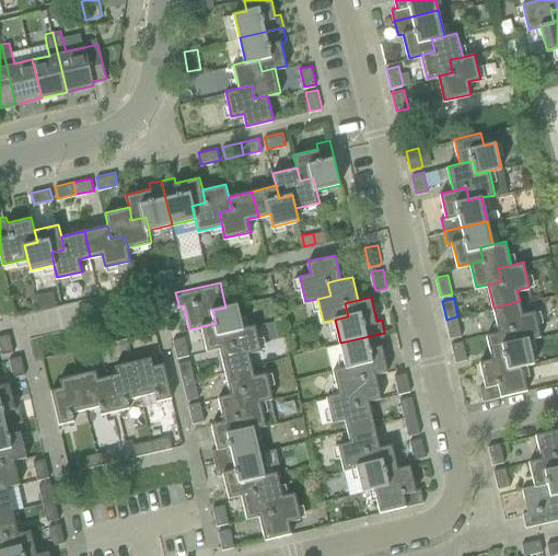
[(493,308),(499,331),(512,328),(515,342),(529,338),(541,336),(535,310),(522,313),(520,301),(493,308)]
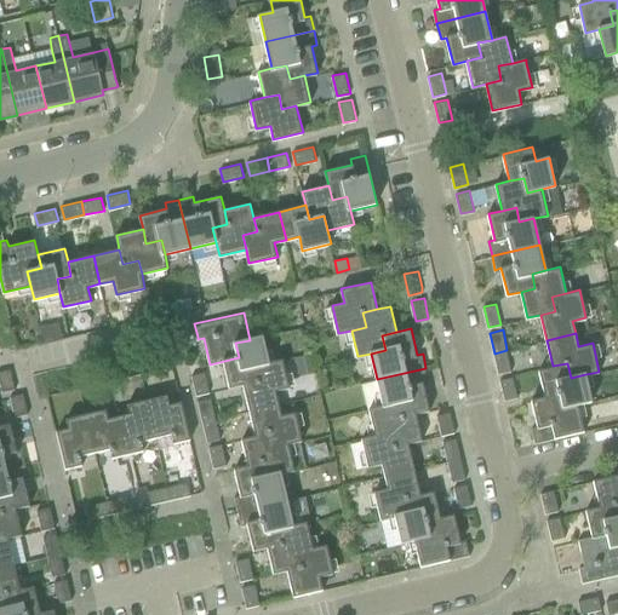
[(230,388),(245,384),(259,380),(256,366),(270,362),(264,337),(250,340),(235,343),(239,357),(224,361),(230,388)]
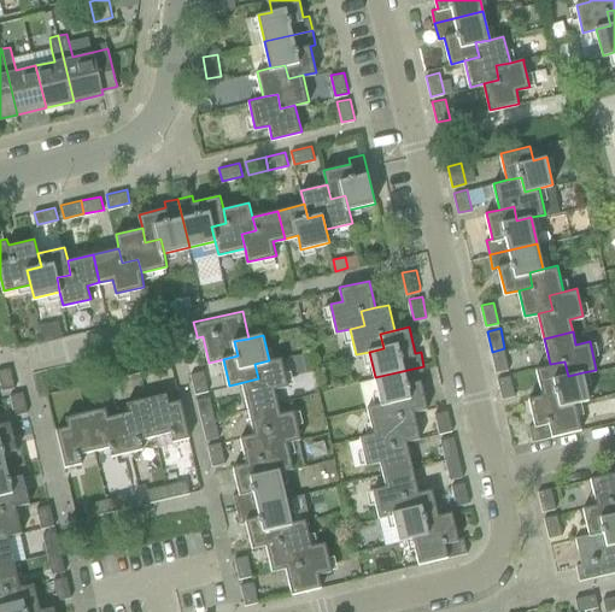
[(496,371),(509,368),(504,348),(492,352),(496,371)]
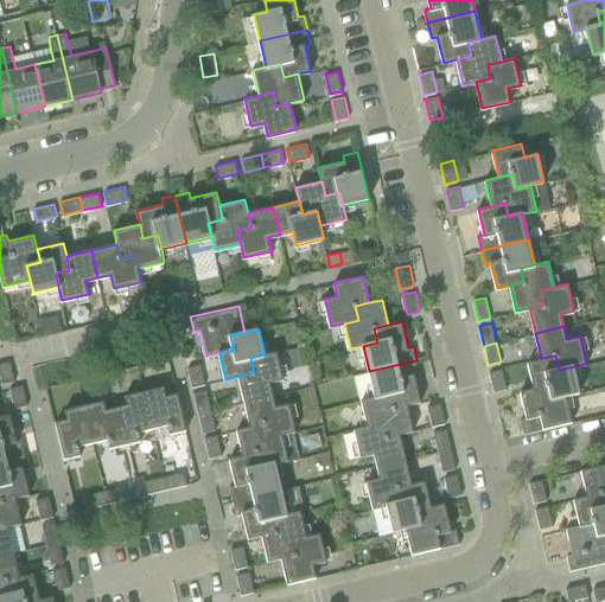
[(240,376),(246,401),(274,394),(271,382),(284,378),(278,351),(265,354),(250,358),(254,372),(240,376)]
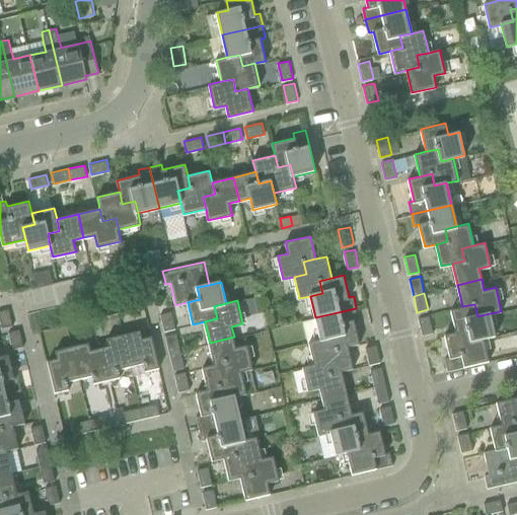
[(451,309),(456,332),(468,328),(471,341),(484,338),(495,336),(490,313),(477,316),(474,304),(462,306),(451,309)]
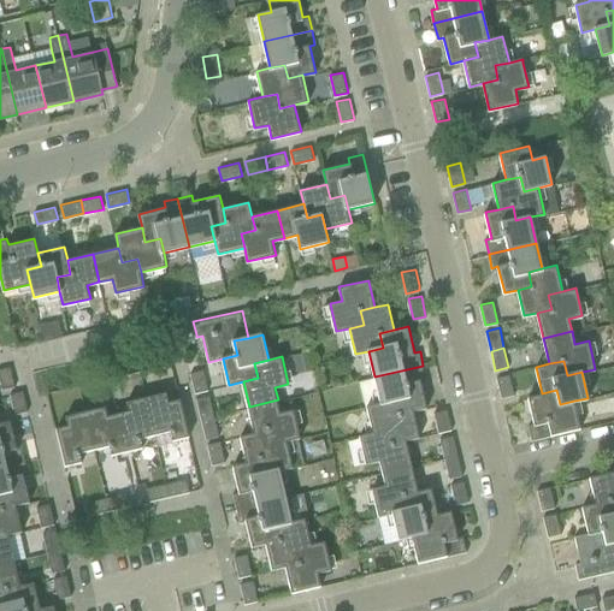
[(16,385),(13,374),(11,365),(0,367),(0,378),(3,389),(16,385)]
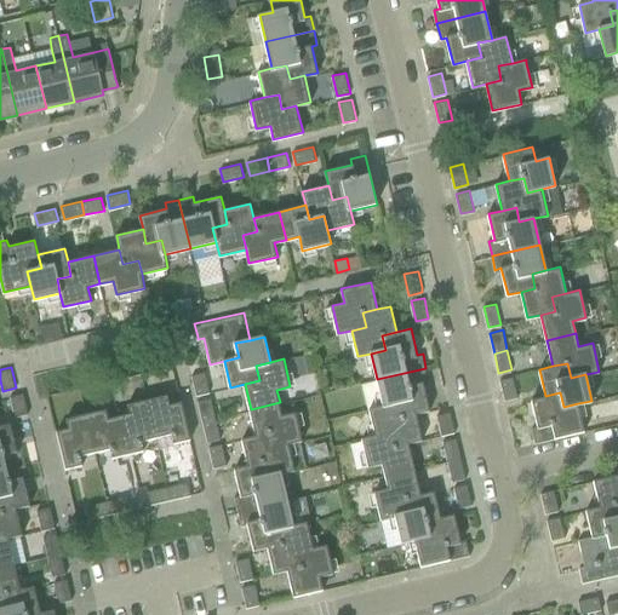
[(377,379),(384,406),(398,402),(401,417),(416,413),(429,411),(423,384),(429,383),(425,368),(377,379)]
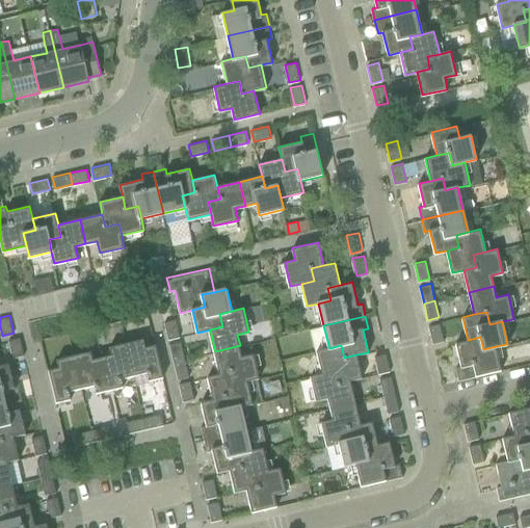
[(168,339),(180,336),(176,318),(164,321),(168,339)]
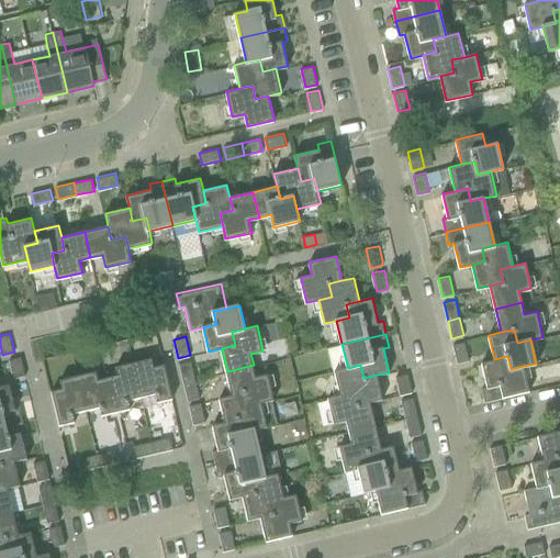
[(458,363),(470,359),(466,341),(454,344),(458,363)]
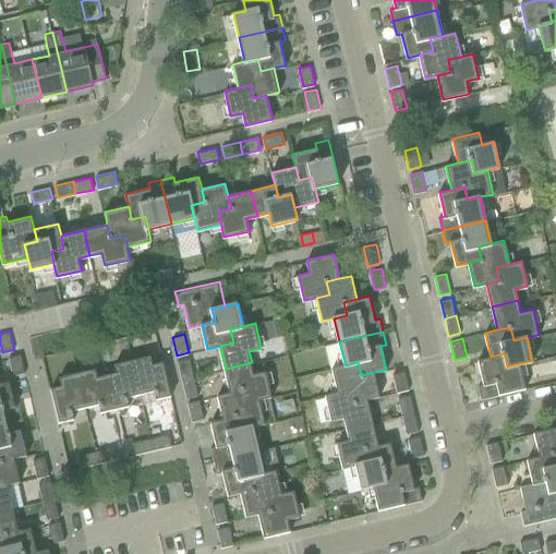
[(25,372),(21,353),(10,356),(14,374),(25,372)]
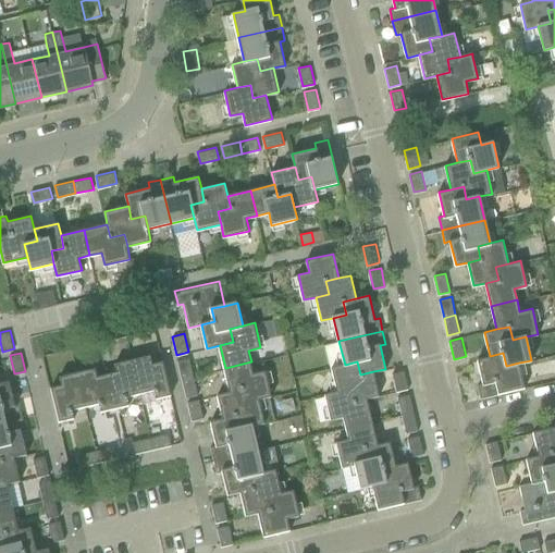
[(490,356),(478,359),(483,382),(478,384),(481,397),(525,388),(519,363),(506,366),(503,353),(490,356)]
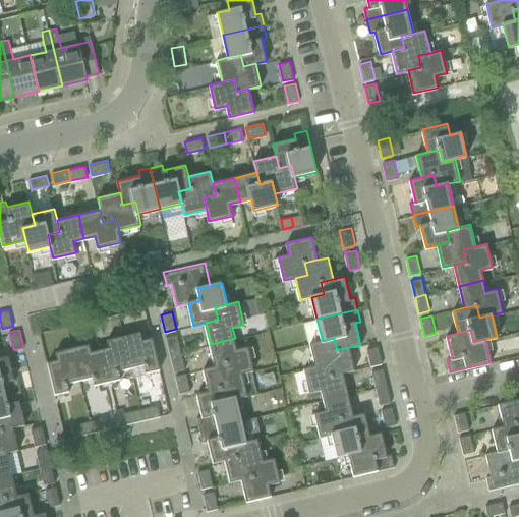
[(145,363),(147,371),(160,368),(153,337),(142,339),(140,332),(125,336),(132,366),(145,363)]
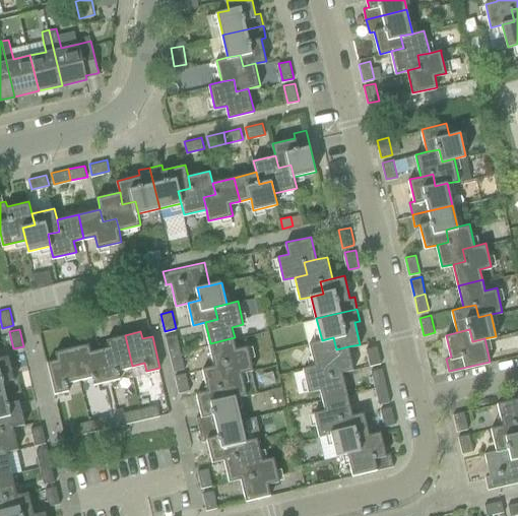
[(181,350),(177,333),(166,336),(170,352),(181,350)]
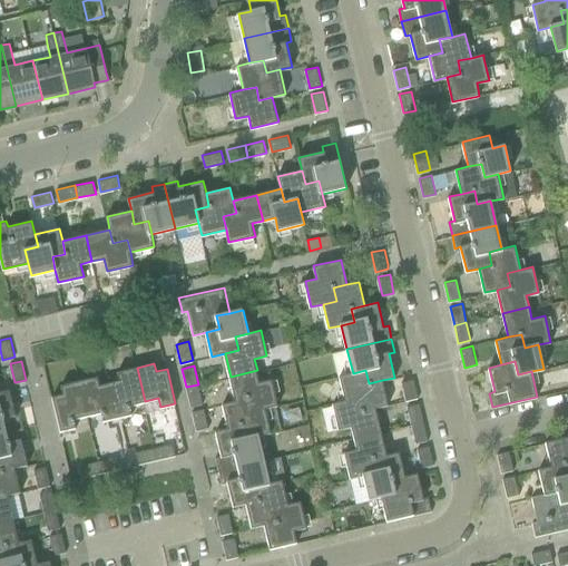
[(120,380),(110,382),(118,417),(133,413),(130,405),(145,401),(137,368),(118,371),(120,380)]
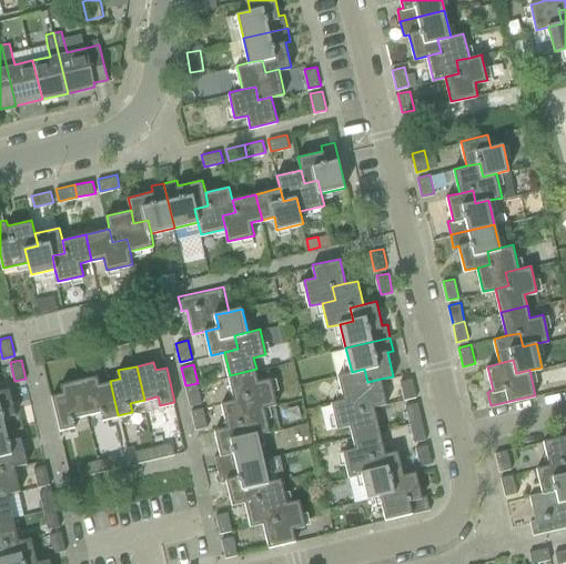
[(230,375),(235,399),(249,395),(252,410),(264,406),(278,403),(271,378),(259,381),(256,369),(230,375)]
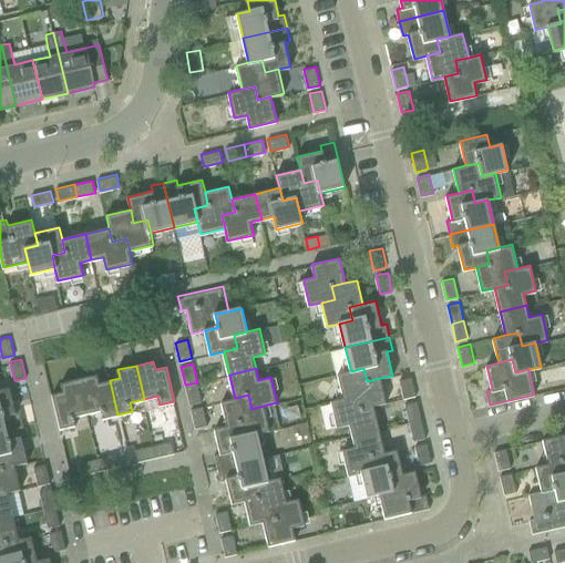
[(338,374),(343,398),(357,395),(360,408),(373,406),(386,402),(380,378),(367,381),(363,368),(351,371),(338,374)]
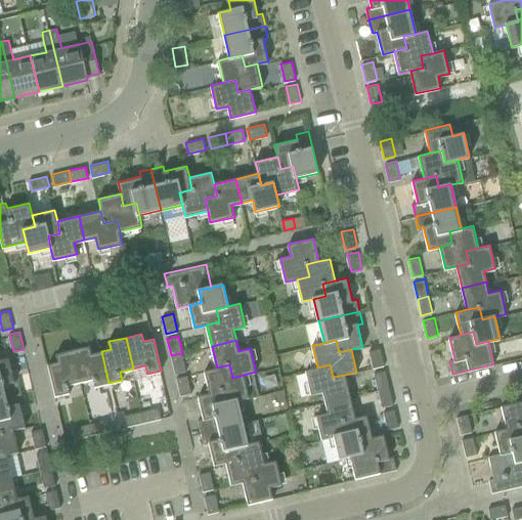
[(90,346),(74,350),(81,381),(94,378),(96,386),(109,383),(101,351),(92,354),(90,346)]
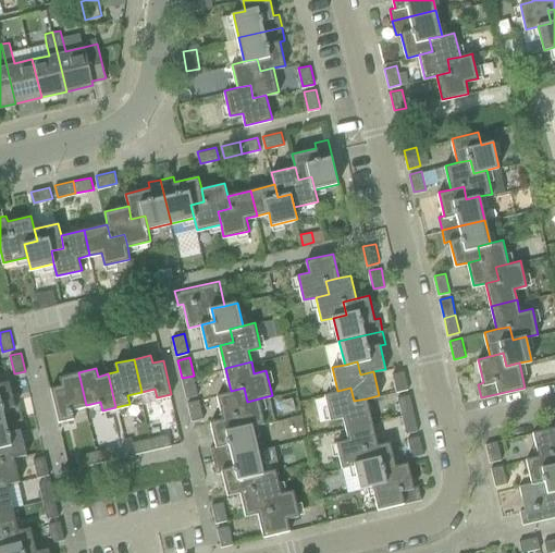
[(409,388),(405,369),(393,372),(397,391),(409,388)]
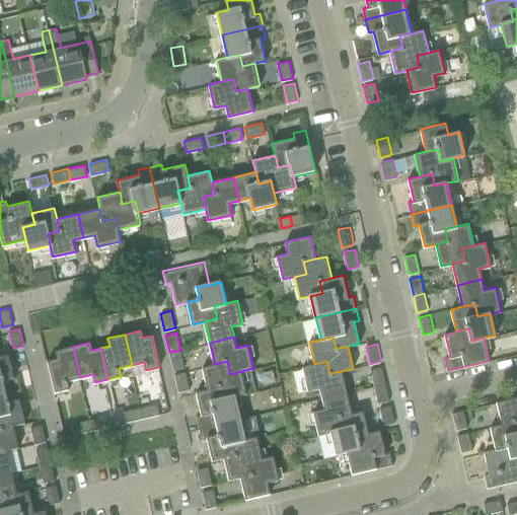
[(58,358),(48,360),(55,392),(70,388),(68,380),(80,377),(73,347),(57,350),(58,358)]
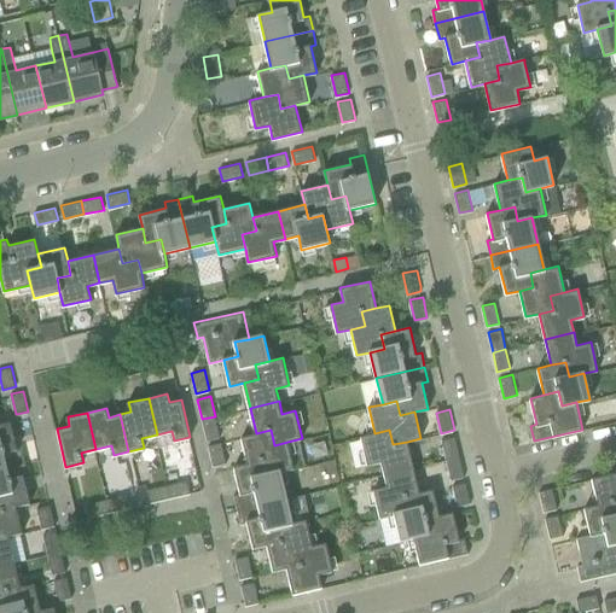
[(215,416),(202,419),(207,439),(220,436),(215,416)]
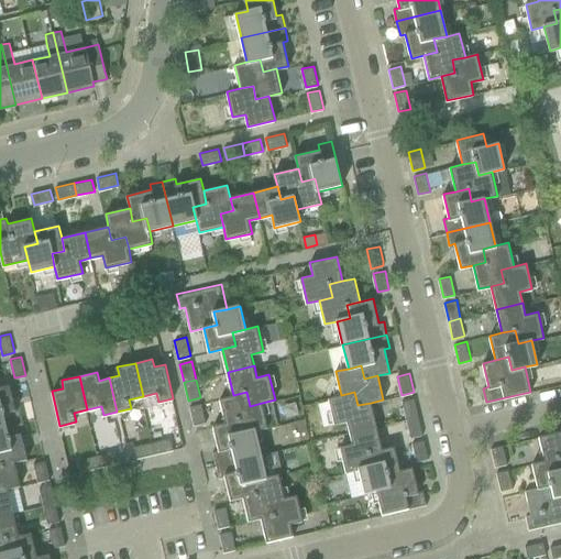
[(0,425),(23,419),(20,407),(14,408),(9,385),(0,386),(0,425)]
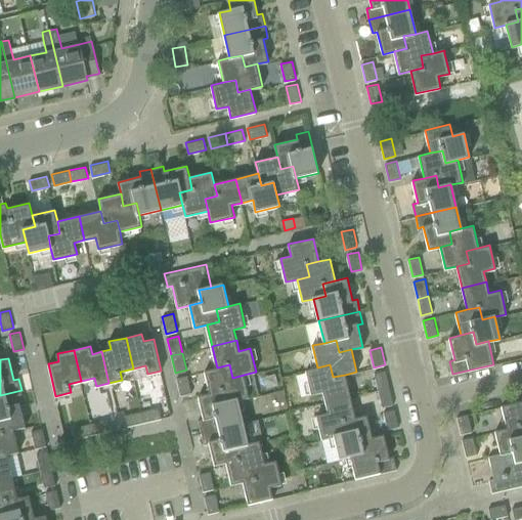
[(205,371),(210,393),(222,390),(225,402),(237,400),(250,397),(244,375),(232,378),(229,364),(217,367),(205,371)]
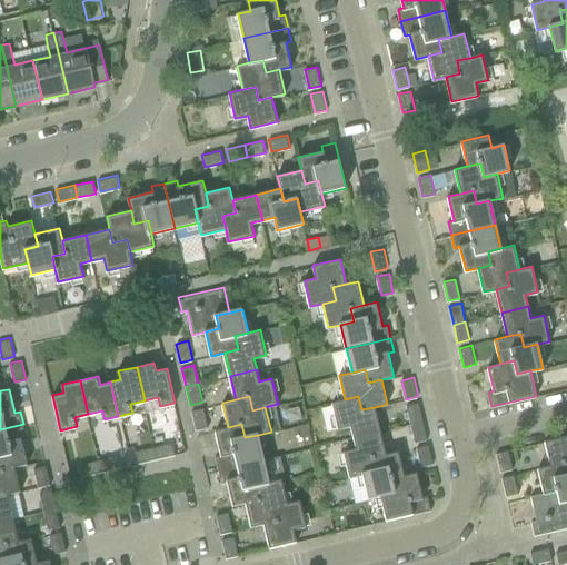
[(351,425),(354,436),(380,430),(375,407),(361,409),(358,396),(345,399),(332,403),(338,428),(351,425)]
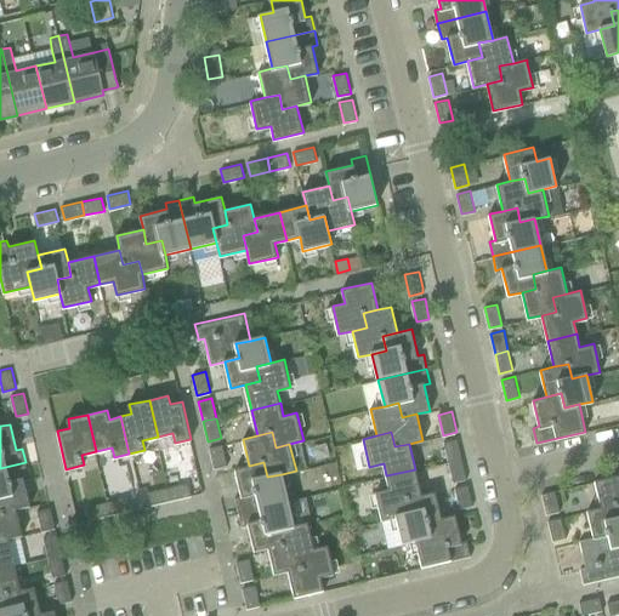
[(449,461),(463,458),(458,438),(444,441),(449,461)]
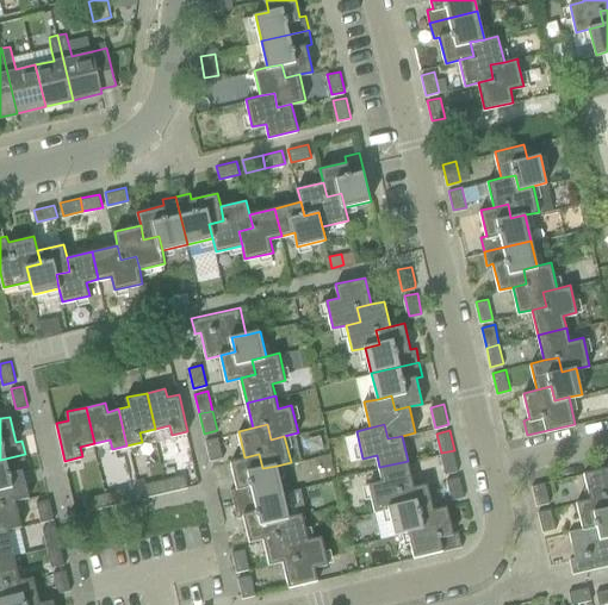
[(210,459),(223,456),(218,436),(205,438),(210,459)]
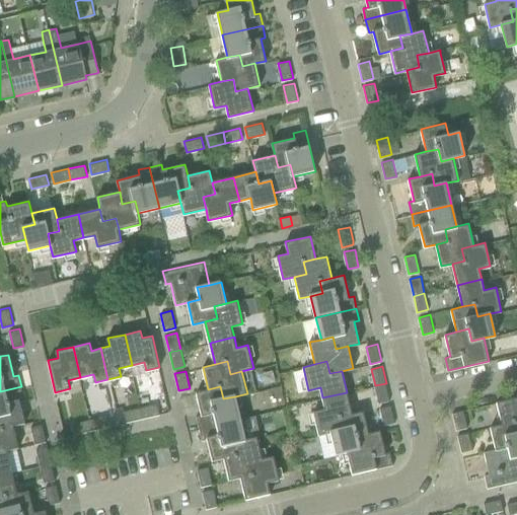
[(386,383),(375,385),(379,402),(390,399),(386,383)]
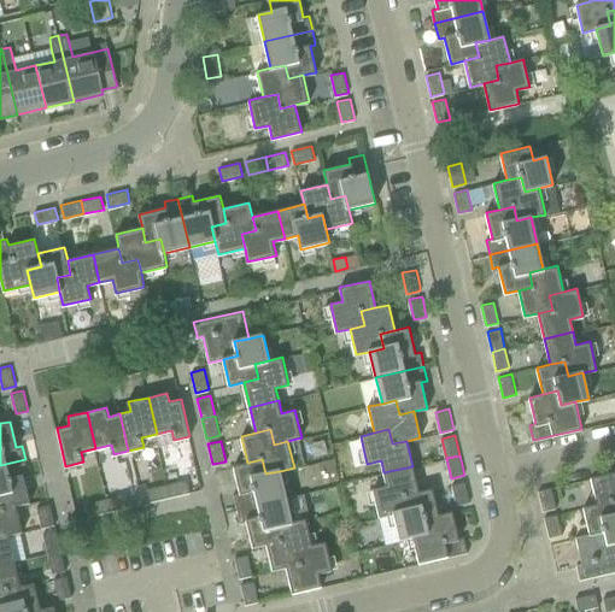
[(0,465),(0,505),(1,508),(15,505),(29,501),(23,475),(29,474),(25,459),(0,465)]
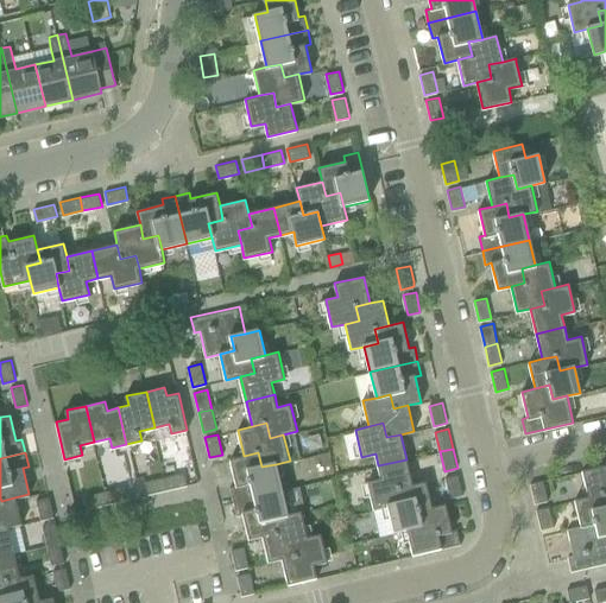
[(231,487),(234,500),(282,489),(276,464),(262,467),(258,452),(244,456),(231,458),(238,484),(231,487)]
